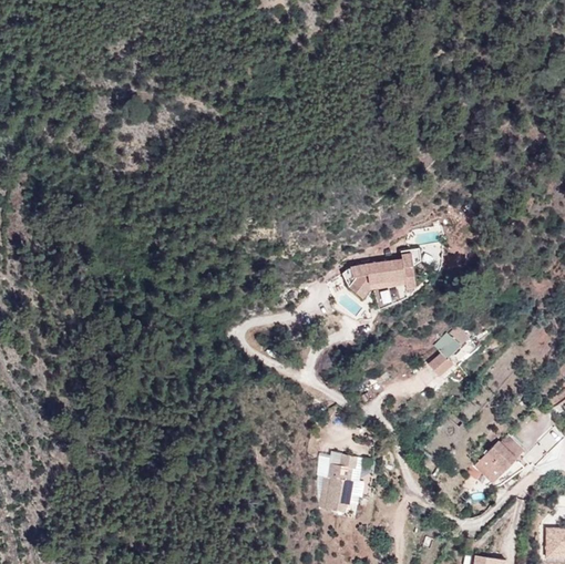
[(400,259),(365,270),(368,280),(359,283),(361,289),(358,293),(366,297),(370,290),(404,279),(406,280),(414,277),(411,264),(402,267),(400,259)]
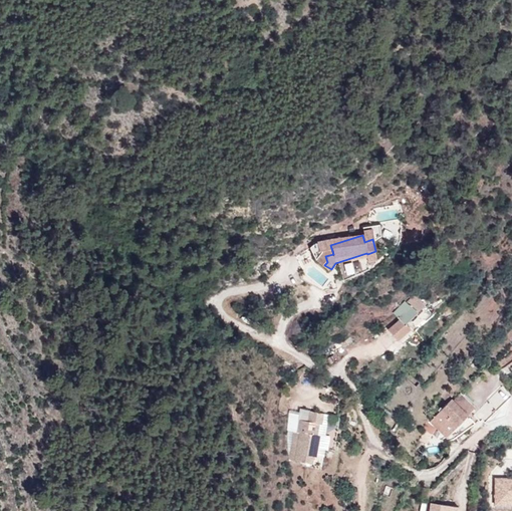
[(375,251),(367,254),(368,257),(369,261),(377,258),(375,251)]
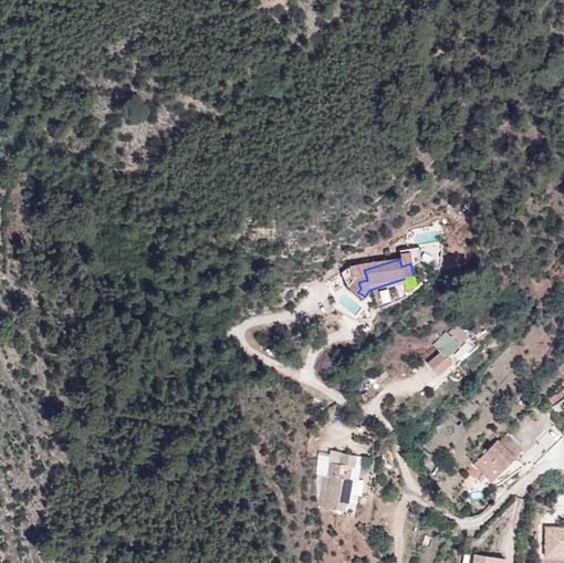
[(371,295),(369,290),(365,296),(357,292),(361,289),(358,282),(350,295),(364,304),(371,295)]
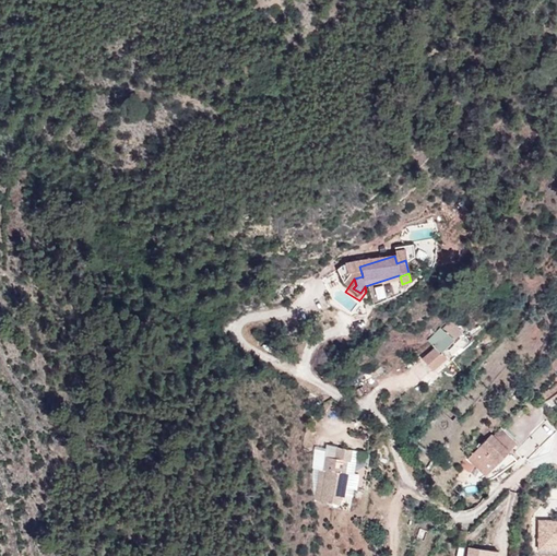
[(462,332),(457,328),(450,320),(442,328),(440,326),(431,335),(436,340),(430,344),(434,347),(421,358),(433,371),(447,359),(440,351),(462,332)]
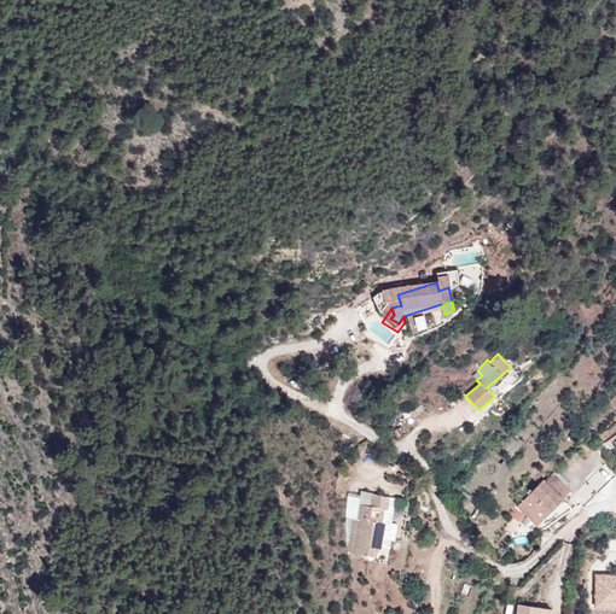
[(590,461),(562,495),(569,501),(577,490),(582,493),(602,471),(590,461)]
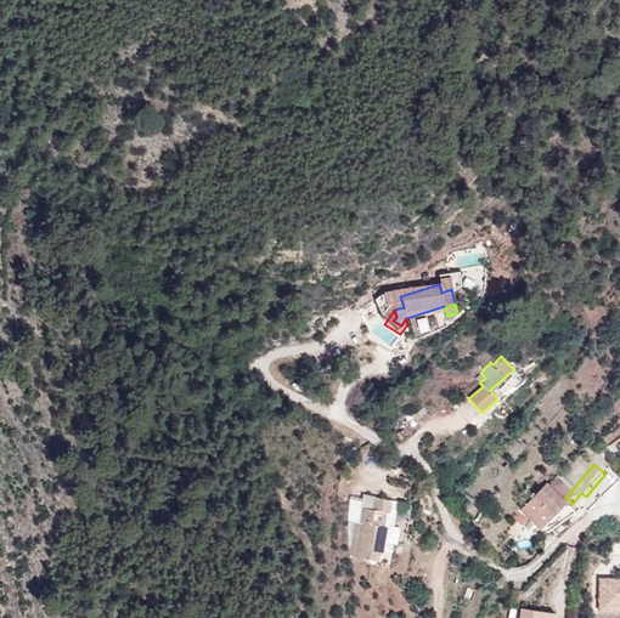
[(398,502),(364,495),(359,523),(361,523),(355,559),(377,562),(379,553),(383,553),(388,527),(393,528),(398,502)]
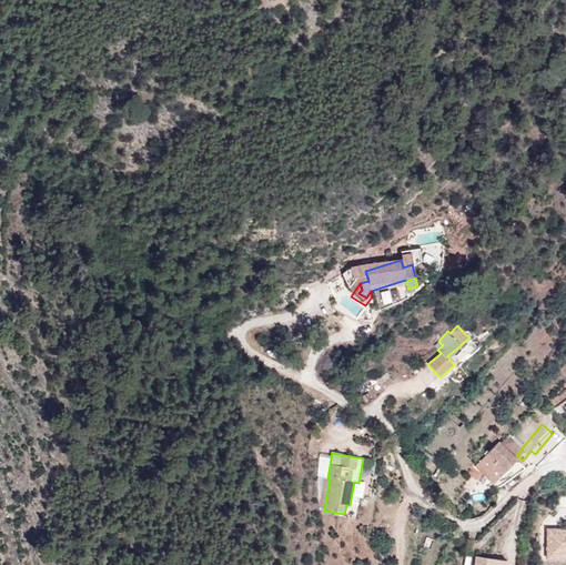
[(494,457),(488,453),(476,468),(489,481),(503,465),(497,461),(501,457),(496,454),(494,457)]
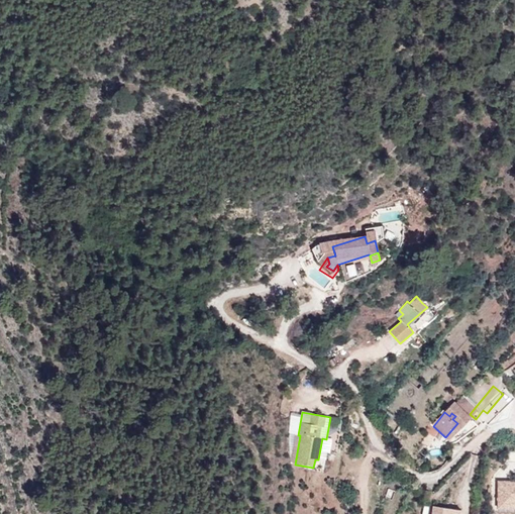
[(514,483),(501,483),(500,511),(514,511),(514,483)]
